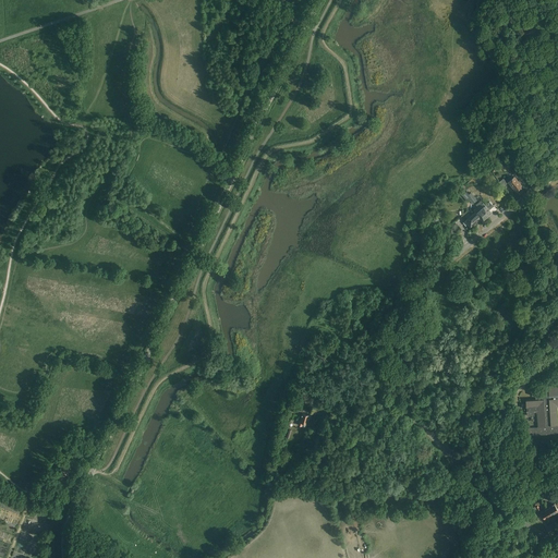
[(508,182),(512,186),(516,191),(517,190),(518,191),(521,187),(520,186),(521,185),(514,177),(508,182)]
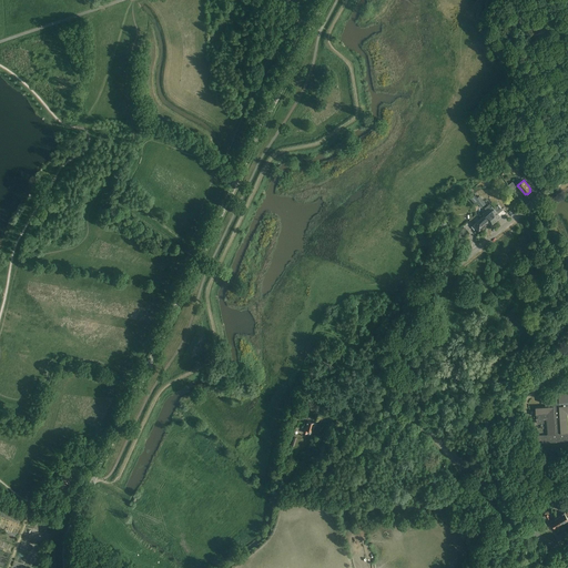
[(487,211),(495,220),(499,216),(497,213),(501,210),(498,205),(494,209),(492,206),(487,211)]
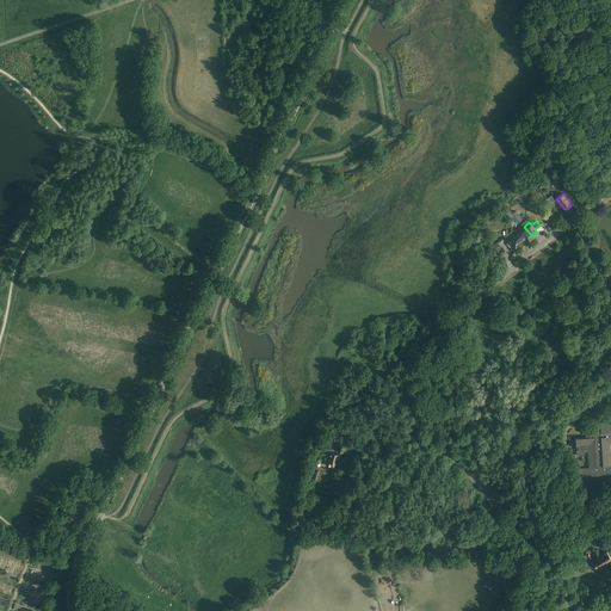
[(516,250),(523,242),(522,240),(524,238),(528,241),(532,236),(524,227),(518,232),(520,233),(516,236),(511,232),(505,238),(516,250)]
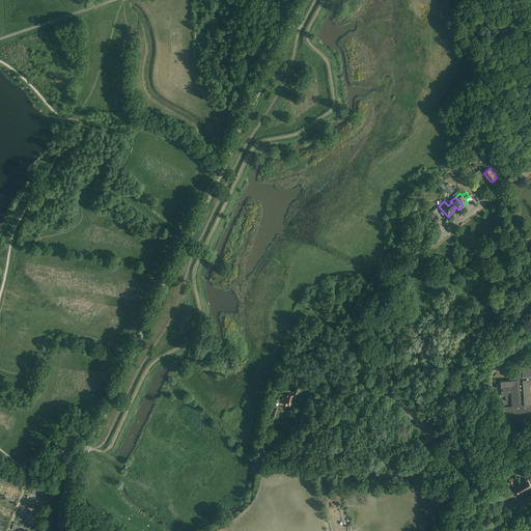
[(506,369),(506,376),(509,376),(509,381),(500,381),(500,384),(501,388),(502,391),(501,391),(501,396),(508,395),(508,393),(511,392),(512,407),(503,407),(502,409),(502,410),(501,410),(502,414),(520,414),(524,413),(530,412),(530,366),(522,367),(522,370),(511,370),(506,369)]
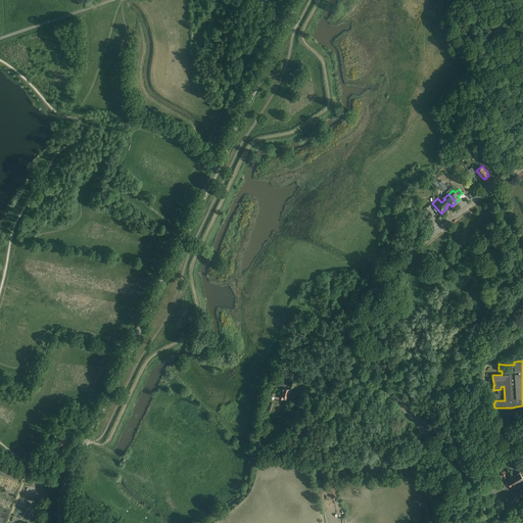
[(280,394),(279,398),(287,400),(290,389),(283,388),(281,395),(280,394)]
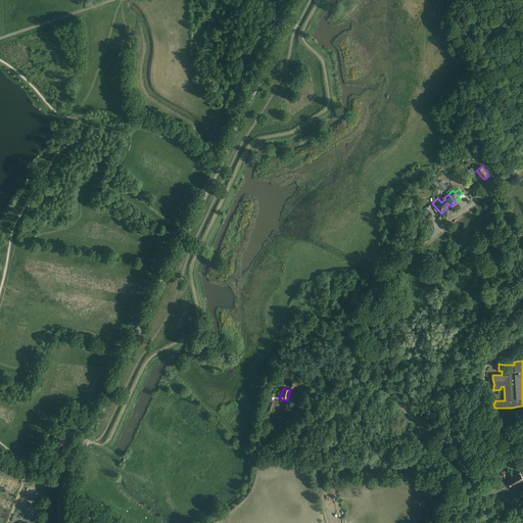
[(520,472),(513,476),(517,483),(522,479),(522,478),(521,474),(522,474),(520,472)]
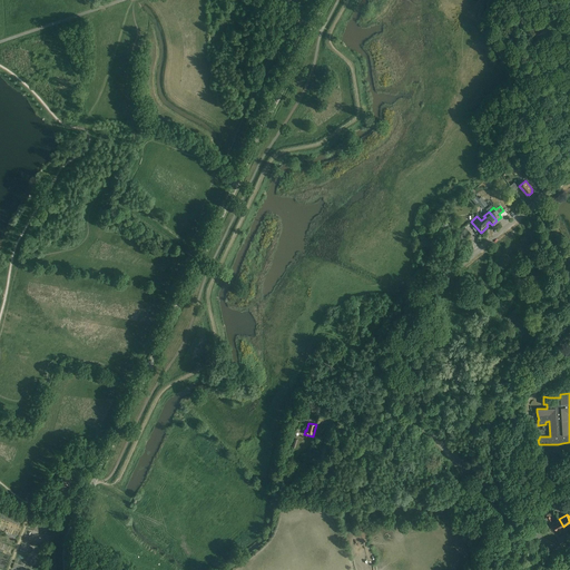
[(553,526),(557,531),(563,527),(559,519),(551,523),(552,527),(553,526)]
